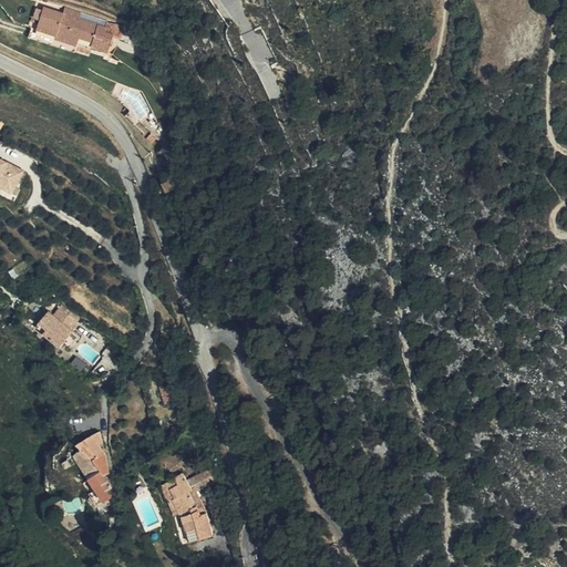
[(124,28),(106,22),(104,27),(63,13),(43,7),(37,29),(32,28),(29,38),(74,52),(75,49),(79,38),(93,41),(91,47),(106,51),(113,34),(121,37),(124,28)]
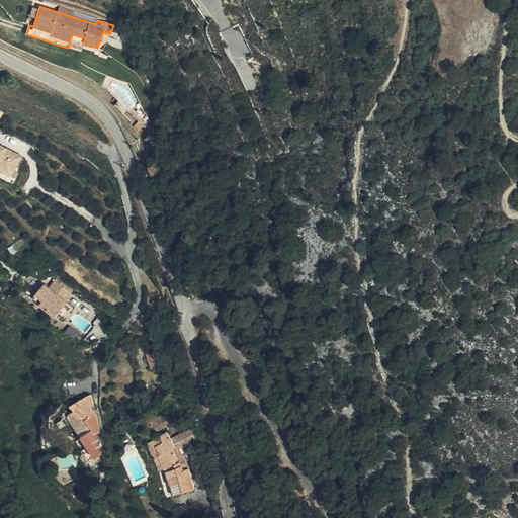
[(95,24),(97,20),(60,7),(58,12),(95,24)]
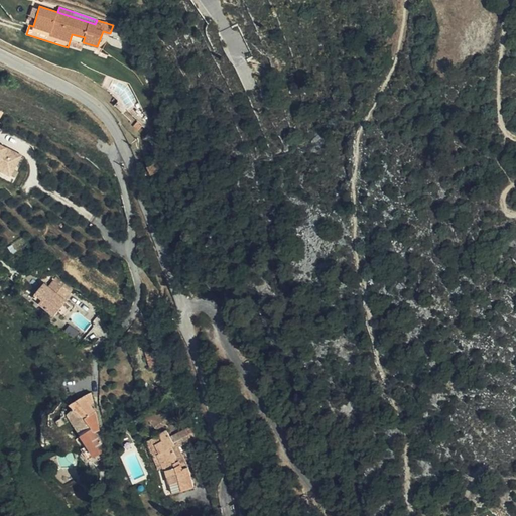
[(81,48),(83,42),(85,37),(72,34),(69,44),(81,48)]
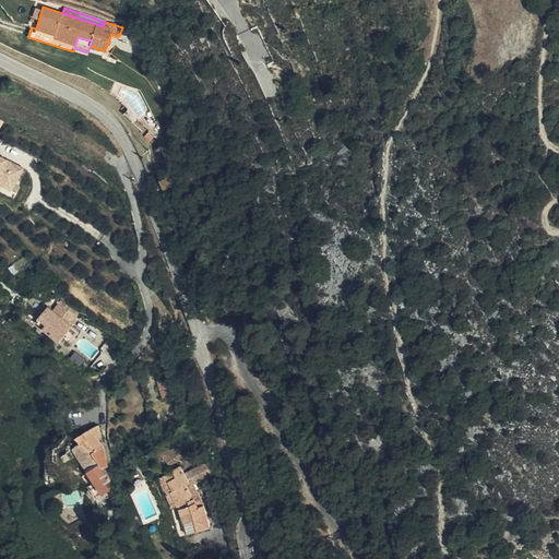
[(150,141),(154,137),(149,132),(145,137),(150,141)]
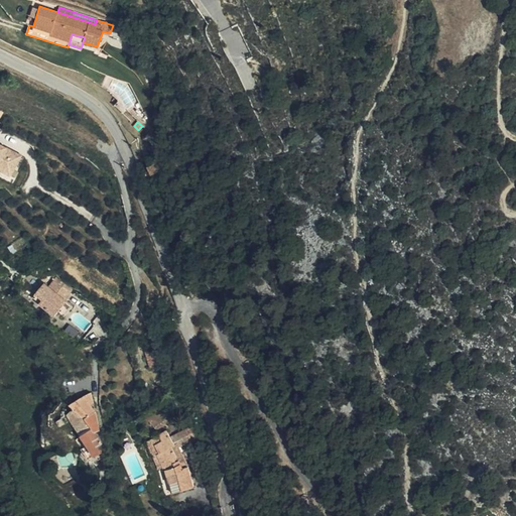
[(0,165),(12,172),(21,156),(0,144),(0,165)]
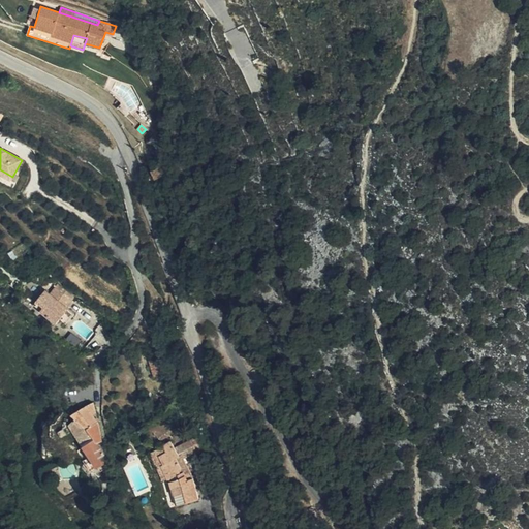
[(160,167),(152,170),(156,179),(163,176),(160,167)]
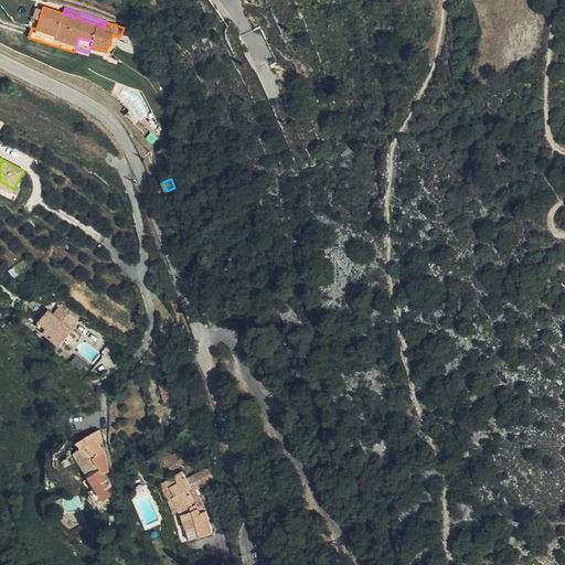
[(0,184),(12,192),(13,189),(0,181),(0,184)]
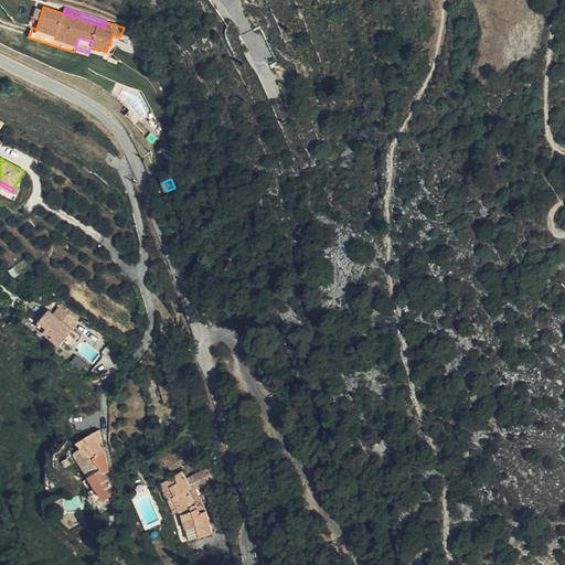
[(75,313),(64,305),(55,315),(49,310),(41,322),(49,328),(45,332),(63,345),(66,340),(70,342),(72,339),(63,333),(75,313)]
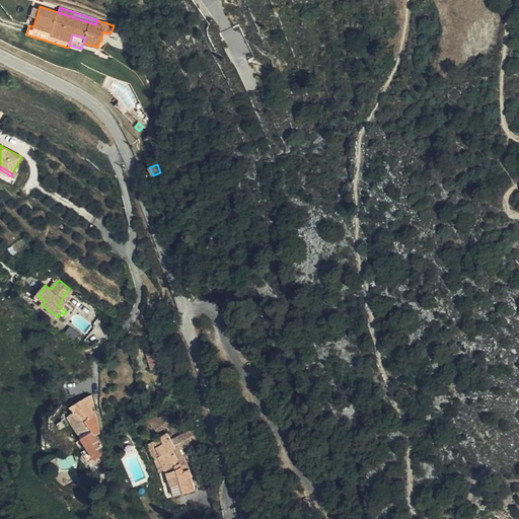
[(67,301),(74,291),(71,290),(69,288),(58,306),(66,311),(67,309),(71,312),(75,307),(67,301)]
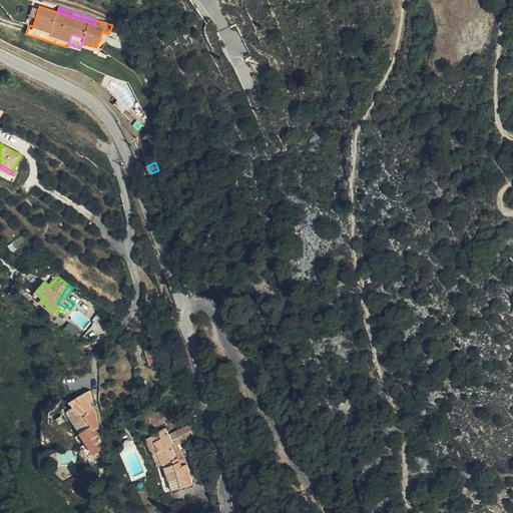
[(44,298),(37,293),(34,297),(41,302),(44,298)]
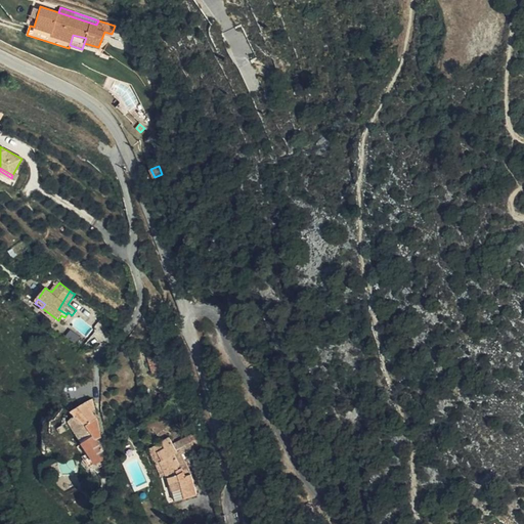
[(156,354),(148,357),(153,374),(161,372),(156,354)]
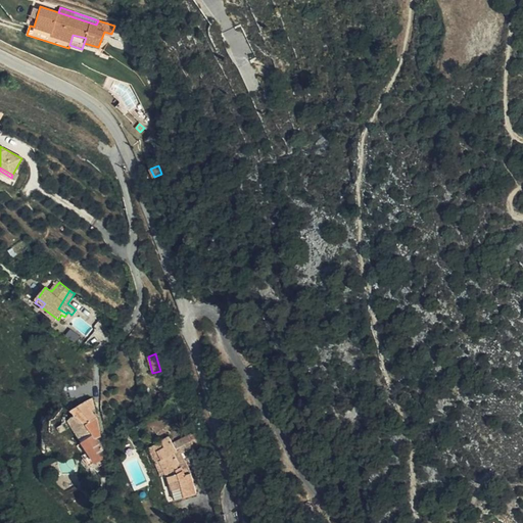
[(87,423),(97,416),(90,406),(95,405),(93,397),(88,399),(72,410),(75,414),(68,419),(77,430),(87,423)]
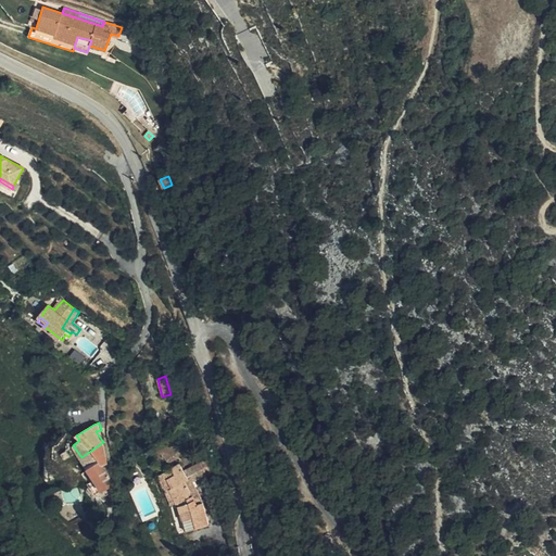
[(100,460),(88,469),(96,480),(103,491),(111,488),(111,476),(105,465),(109,463),(106,457),(103,442),(92,450),(100,460)]
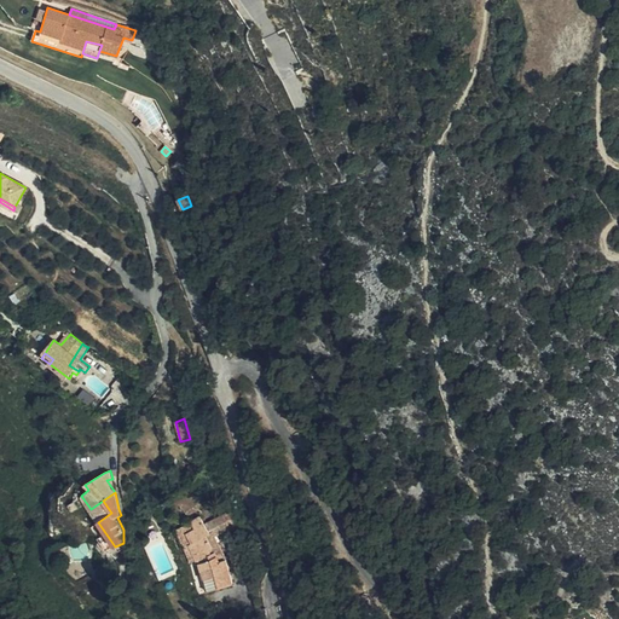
[(80,507),(75,499),(69,503),(74,510),(80,507)]
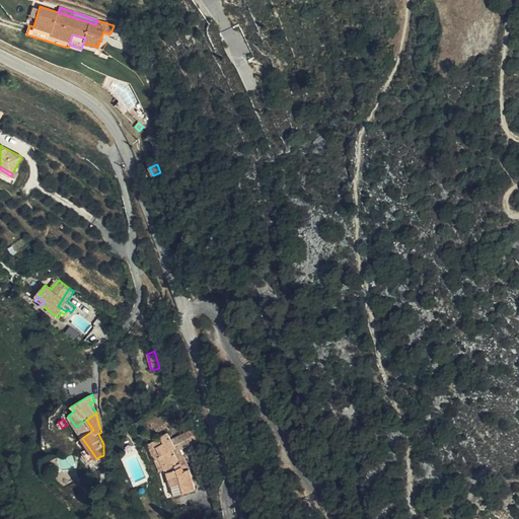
[(86,420),(76,427),(82,438),(93,430),(86,420)]
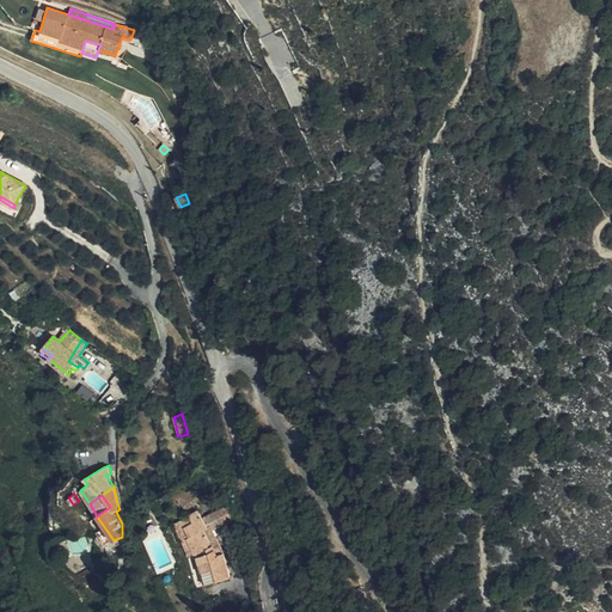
[(225,507),(220,509),(226,522),(232,520),(225,507)]
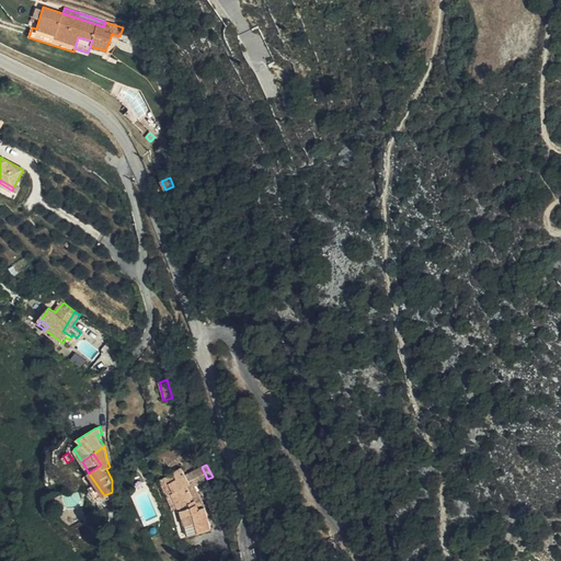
[(202,467),(186,474),(191,483),(192,483),(194,487),(207,479),(202,467)]
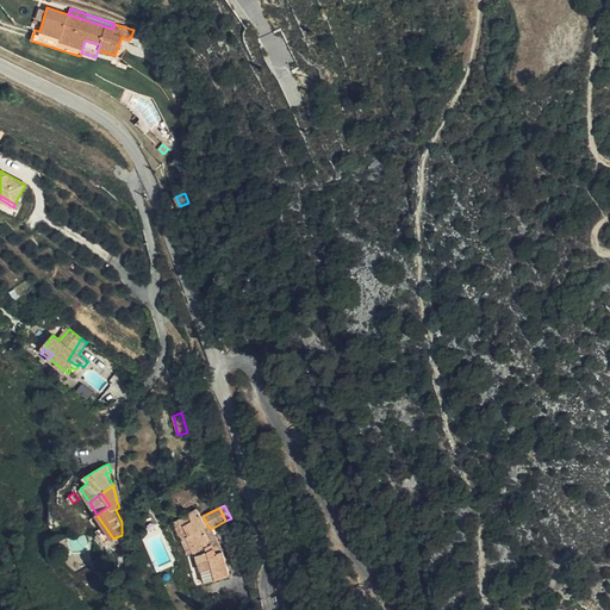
[(197,509),(187,514),(192,522),(185,527),(190,535),(187,536),(194,553),(197,552),(205,582),(230,576),(222,551),(219,546),(217,547),(211,537),(215,536),(211,529),(209,526),(207,526),(203,516),(197,509)]
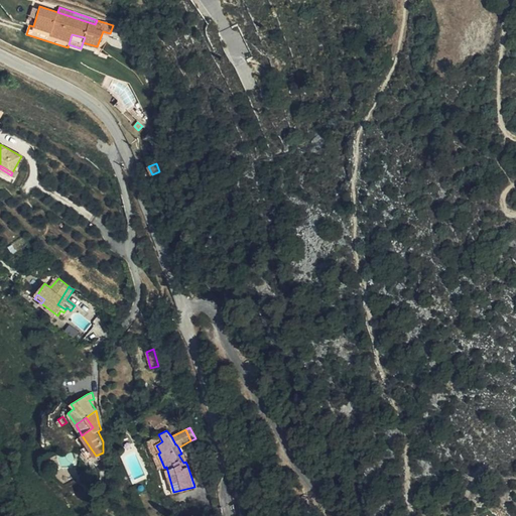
[(162,441),(158,434),(146,441),(159,470),(164,468),(158,454),(160,453),(156,445),(162,441)]
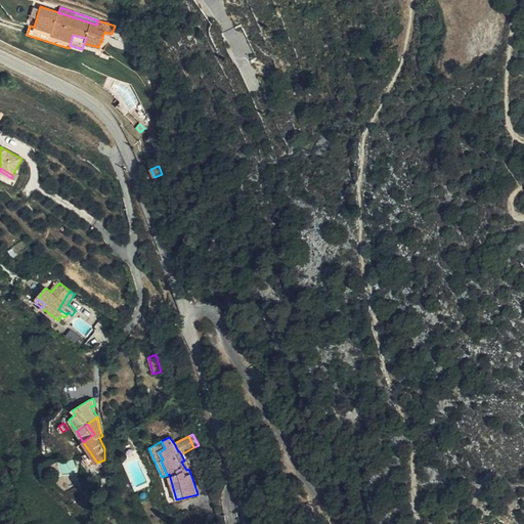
[(97,463),(90,452),(84,456),(90,466),(97,463)]
